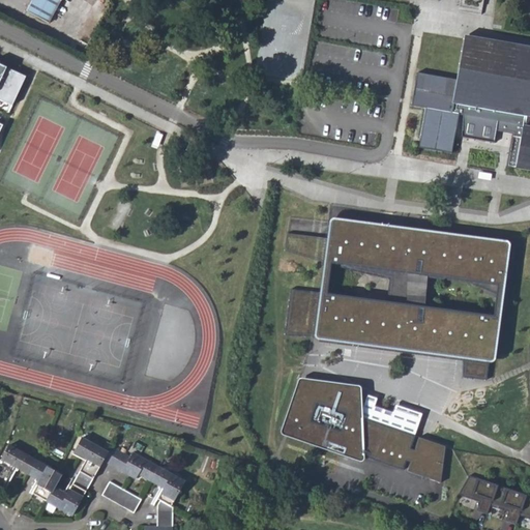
[(30,0),(27,8),(50,20),(59,0),(30,0)]
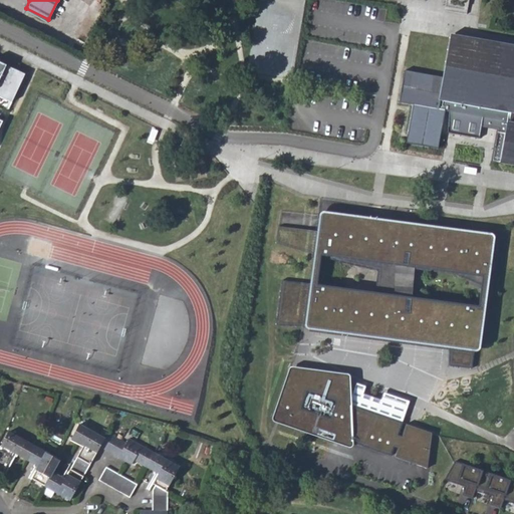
[(405,71),(400,101),(414,104),(408,143),(438,149),(442,122),(496,133),(491,162),(501,164),(502,162),(513,164),(513,48),(451,38),(444,78),(405,71)]
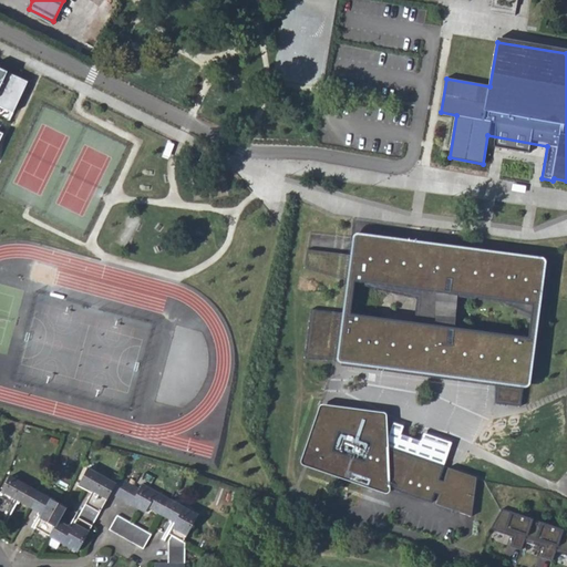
[(29,81),(0,68),(0,107),(11,113),(8,119),(11,120),(29,81)]
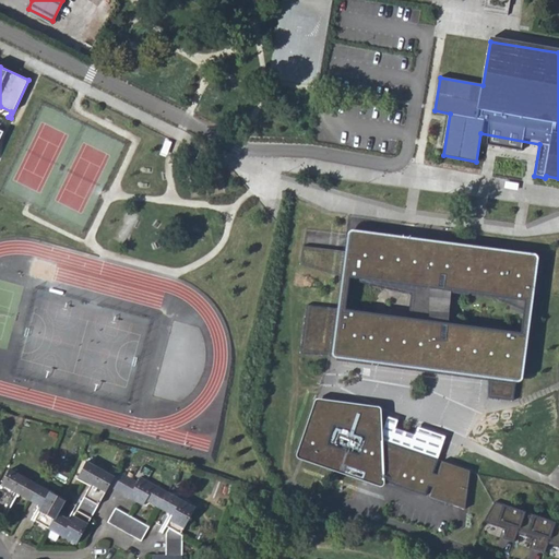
[(515,382),(520,382),(521,380),(533,296),(542,292),(545,259),(537,261),(537,257),(534,254),(348,229),(345,251),(304,246),(300,264),(342,277),(337,308),(307,304),(300,354),(331,355),(334,358),(489,380),(488,397),(513,401),(515,382)]
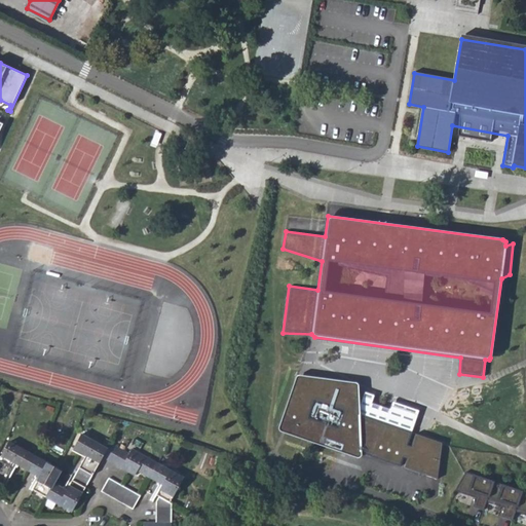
[(362,453),(400,466),(403,457),(408,445),(411,433),(360,415),(359,384),(357,383),(355,383),(300,375),(297,376),(296,377),(278,428),(278,430),(280,431),(358,458),(360,458),(361,456),(362,453)]
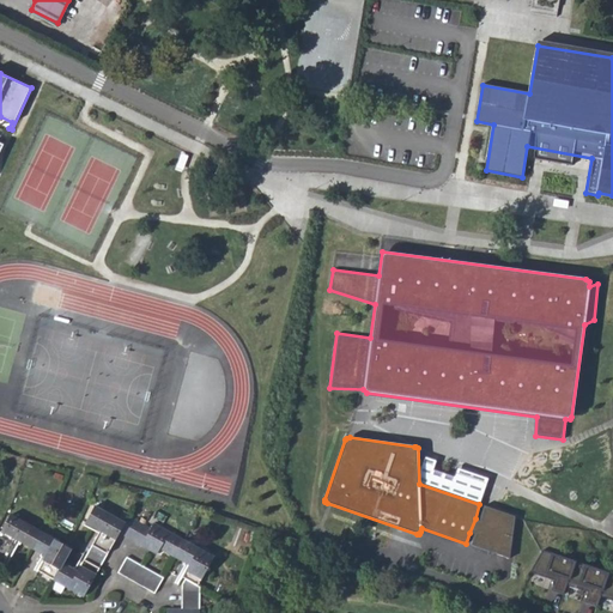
[(471,545),(509,559),(515,516),(485,505),(480,520),(474,535),(471,545)]
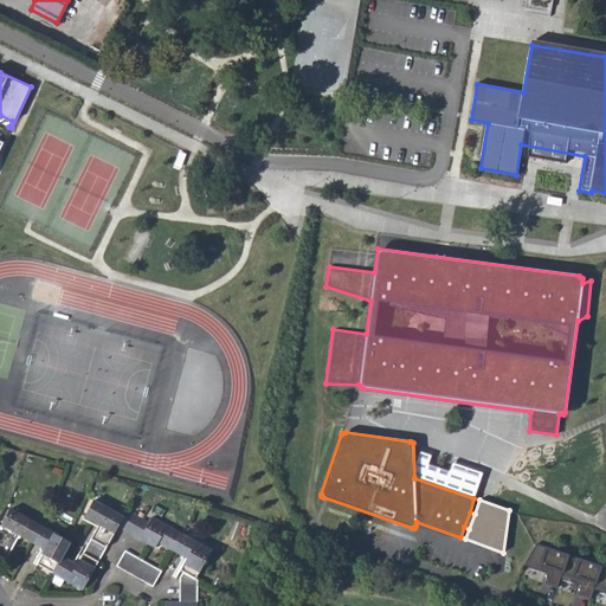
[(0,558),(1,560),(17,534),(45,549),(37,565),(83,590),(118,527),(155,547),(158,542),(186,558),(179,571),(182,573),(180,578),(179,604),(165,603),(165,605),(197,605),(198,580),(195,579),(211,552),(150,519),(148,523),(127,510),(123,517),(92,501),(84,516),(100,524),(76,565),(63,556),(70,543),(10,509),(0,526),(0,558)]
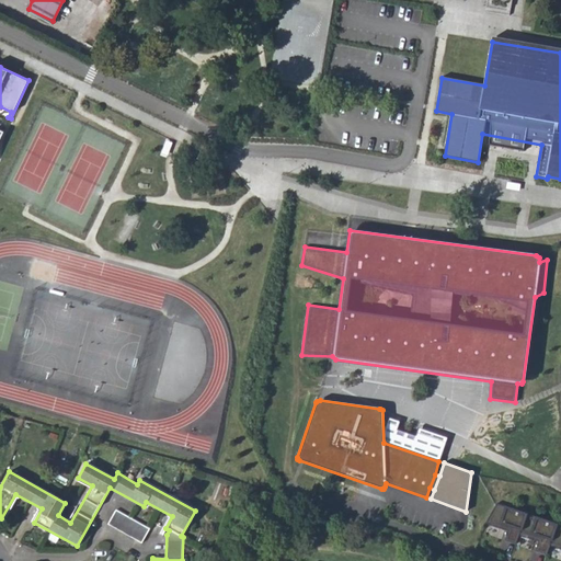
[(439,476),(435,474),(430,488),(434,490),(439,476)]
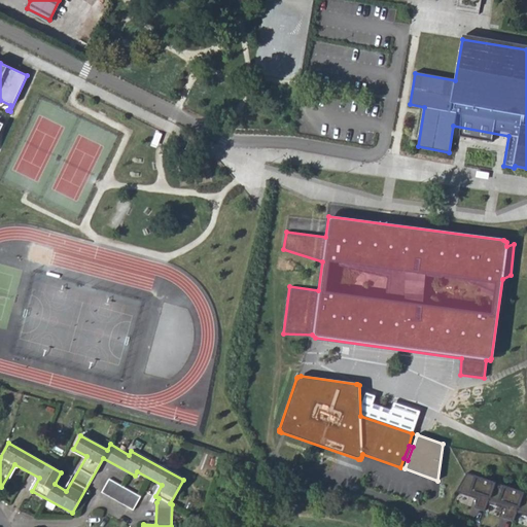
[(526,493),(466,472),(455,492),(478,499),(475,507),(485,512),(487,502),(505,510),(502,518),(514,521),(517,513),(526,516),(526,493)]
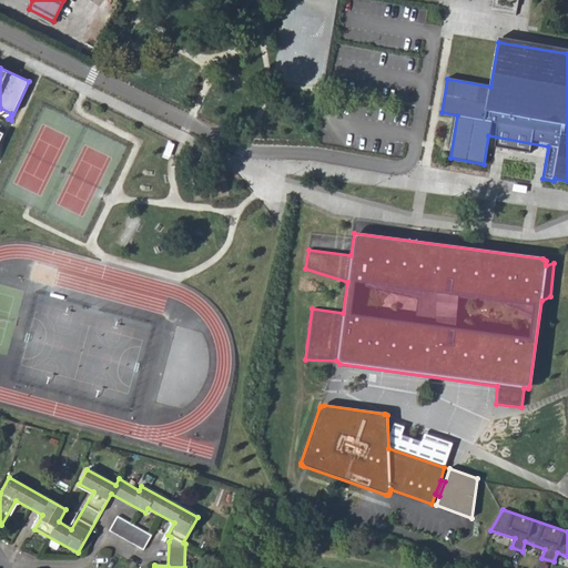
[(117,516),(109,530),(143,549),(151,535),(117,516)]
